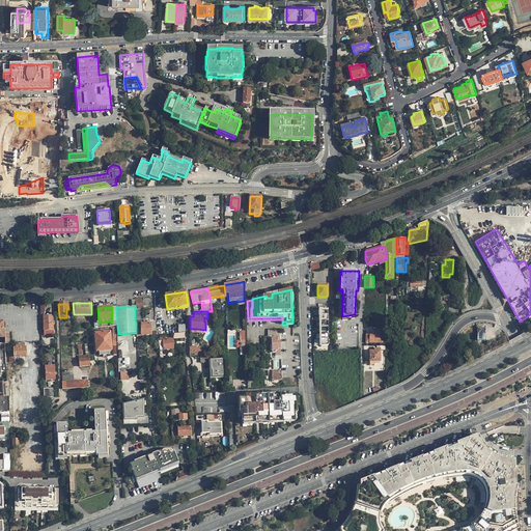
[(44,331),(53,331),(53,315),(44,316),(44,331)]
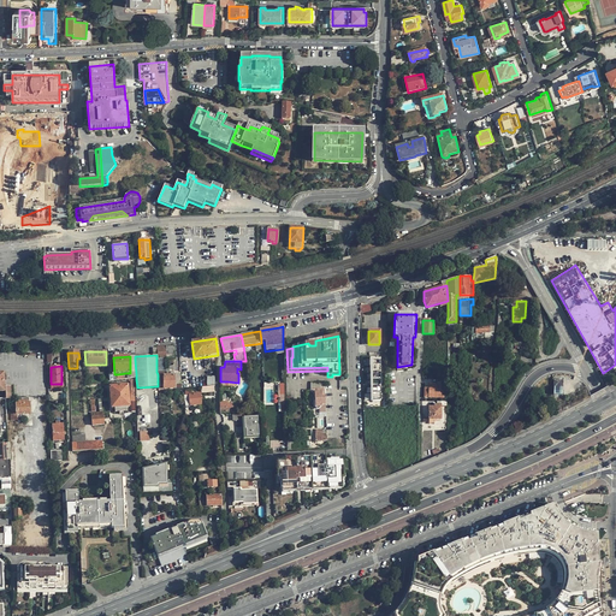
[(190,369),(181,369),(181,371),(181,374),(182,389),(183,389),(188,389),(190,388),(190,369)]
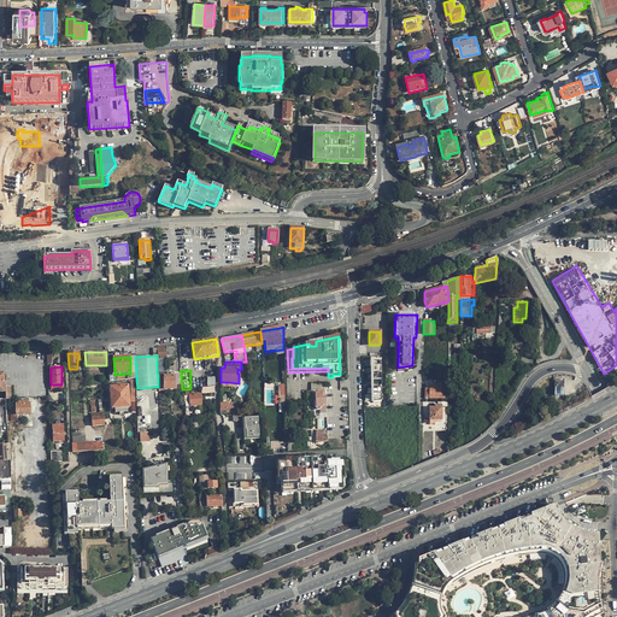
[(175,376),(175,375),(166,375),(163,375),(163,389),(175,389),(175,376)]
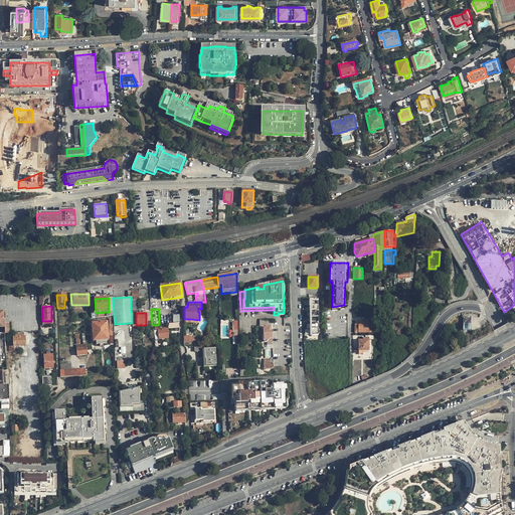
[(358,323),(355,323),(355,331),(371,331),(371,318),(365,318),(365,321),(358,321),(358,323)]
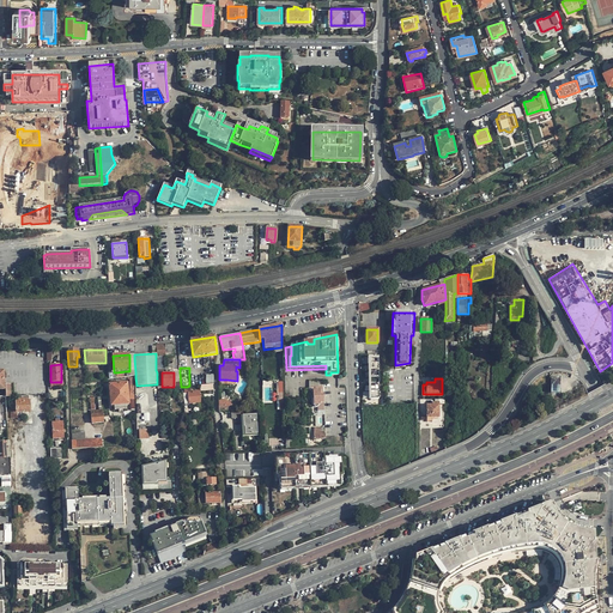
[(114,406),(126,405),(129,405),(127,383),(109,384),(111,406),(114,406)]
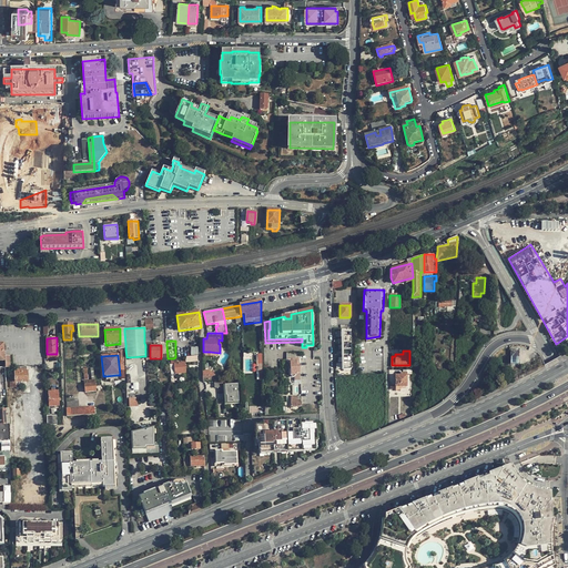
[(296,362),(295,362),(290,362),(290,375),(296,375),(296,374),(300,374),(300,367),(296,366),(296,362)]
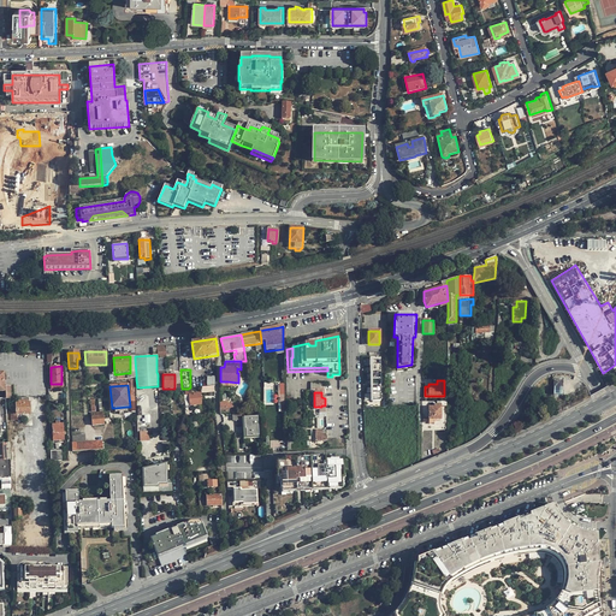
[(200,394),(189,395),(188,396),(189,406),(190,406),(201,404),(200,394)]
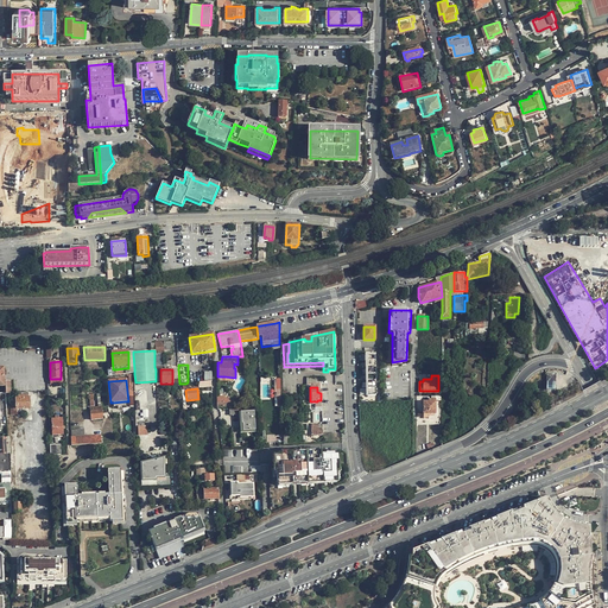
[(14,397),(14,399),(16,410),(24,410),(29,410),(29,397),(27,397),(16,397),(14,397)]
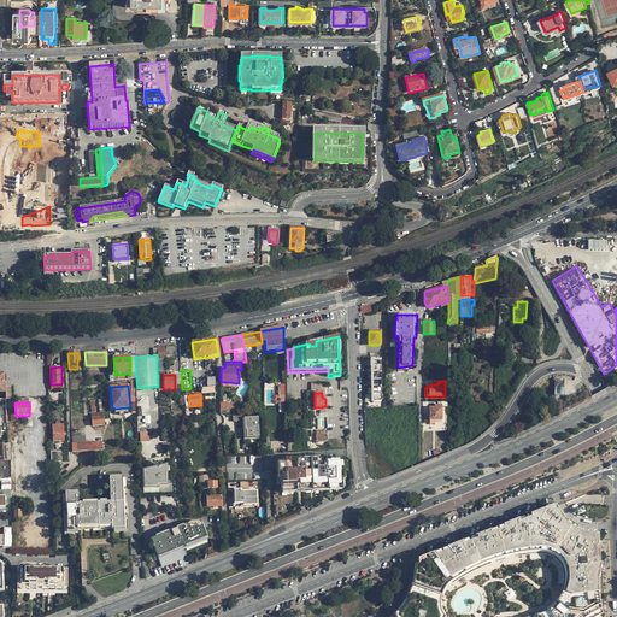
[(219,413),(225,413),(233,413),(233,406),(230,404),(228,404),(228,403),(219,403),(219,413)]
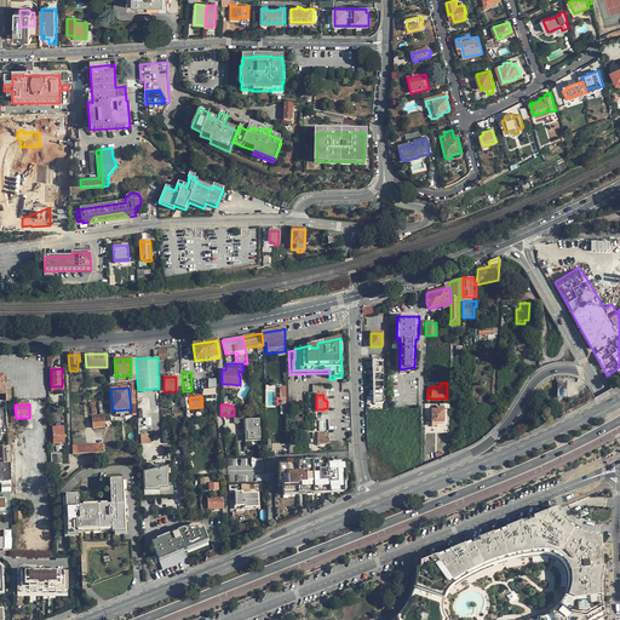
[(24,423),(24,418),(16,418),(15,407),(10,407),(11,423),(24,423)]
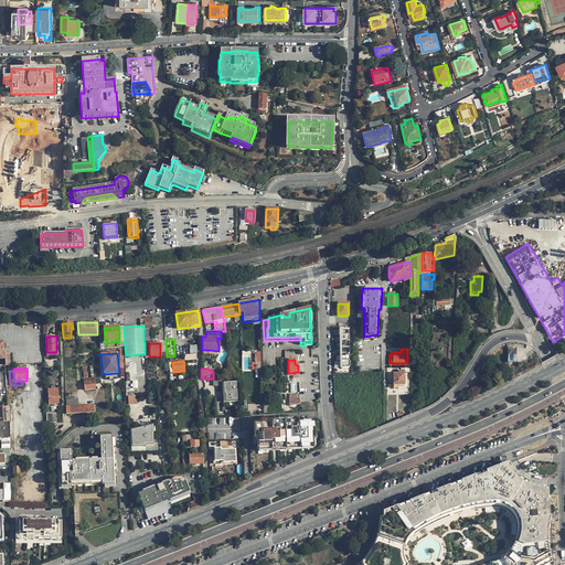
[(393,388),(398,388),(398,384),(404,384),(404,372),(393,372),(393,388)]
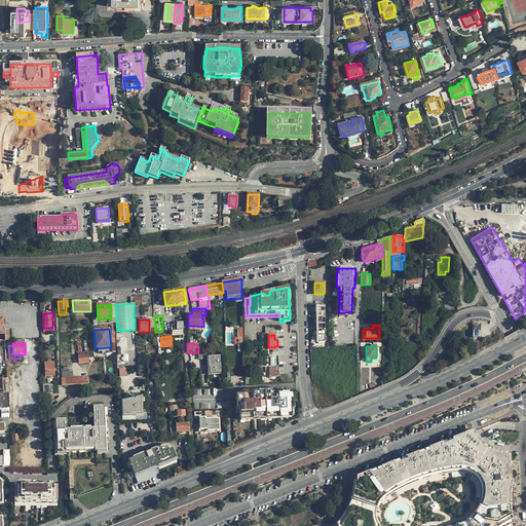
[(404,355),(412,355),(412,346),(404,346),(404,355)]
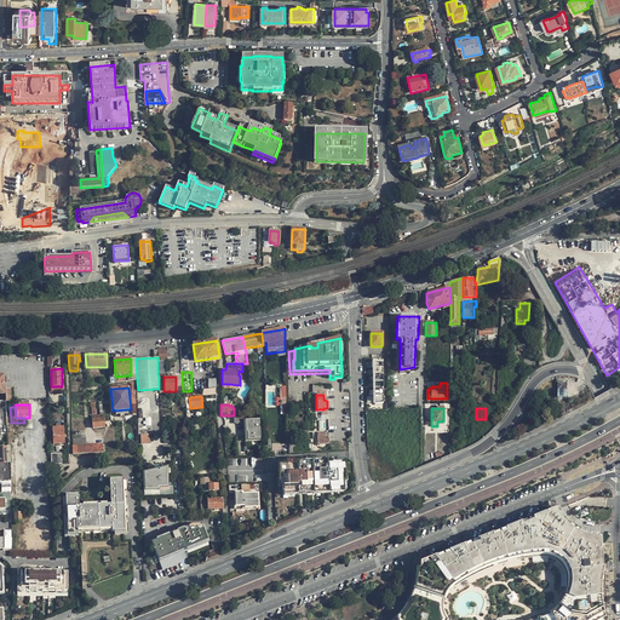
[(104,428),(104,418),(92,419),(93,429),(104,428)]
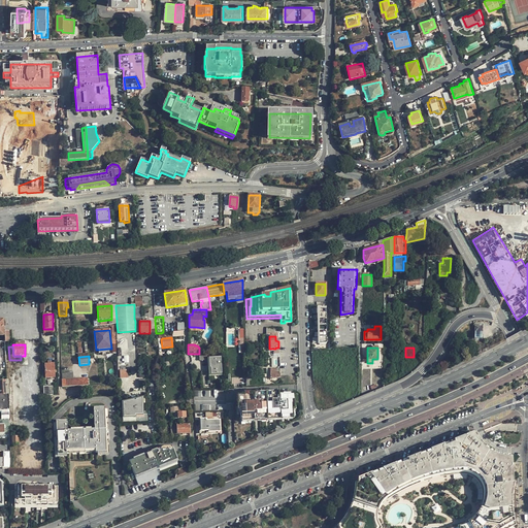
[(221,358),(207,358),(207,361),(209,361),(209,368),(210,368),(210,374),(221,374),(221,358)]
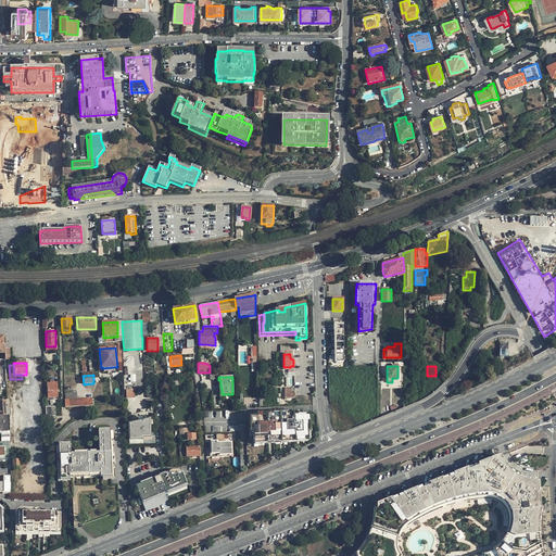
[(58,397),(57,382),(48,383),(48,397),(58,397)]
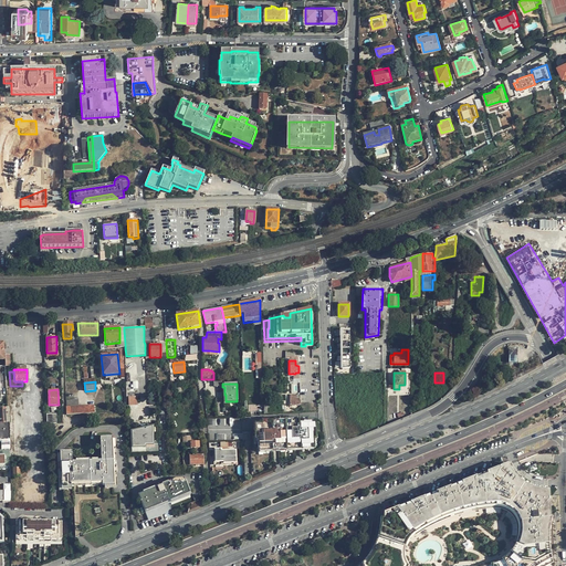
[(66,406),(65,406),(66,415),(82,413),(94,412),(93,405),(79,406),(66,406)]
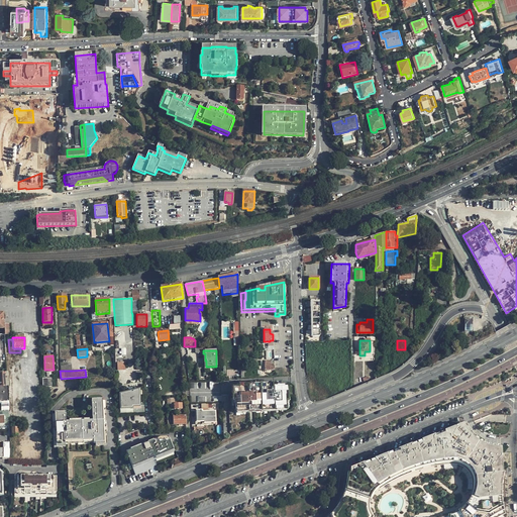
[(275,385),(262,386),(262,397),(275,397),(275,385)]
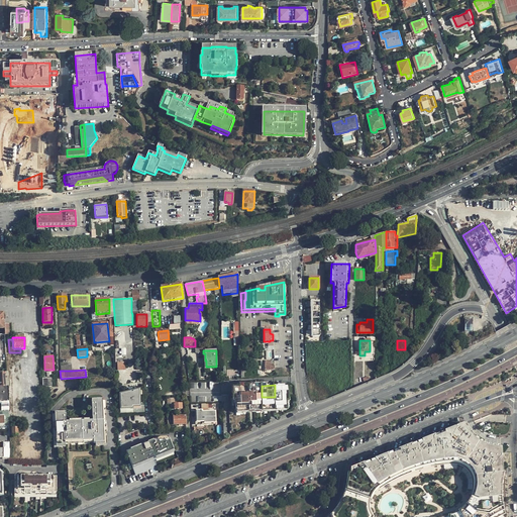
[(286,385),(275,385),(275,397),(286,396),(286,385)]
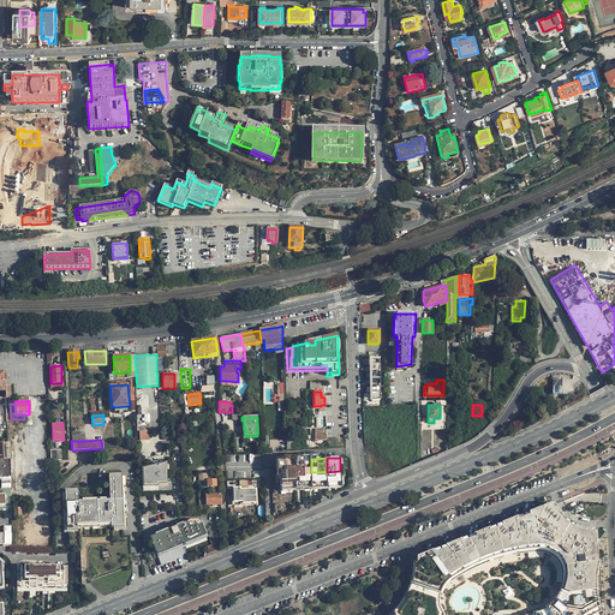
[(279,470),(280,488),(311,487),(311,472),(311,459),(296,460),(284,460),(279,461),(279,470)]
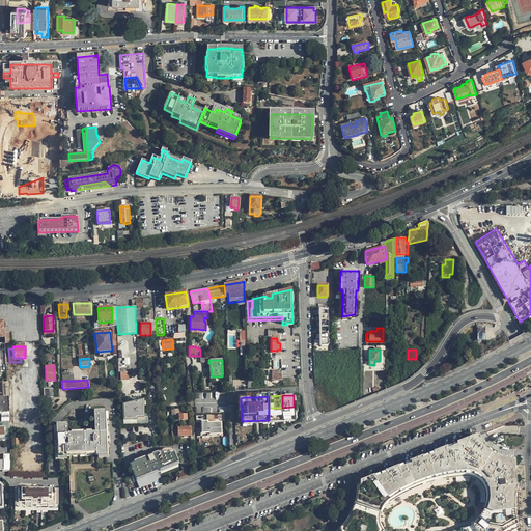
[(142,401),(124,406),(124,419),(136,419),(137,417),(142,417),(142,401)]
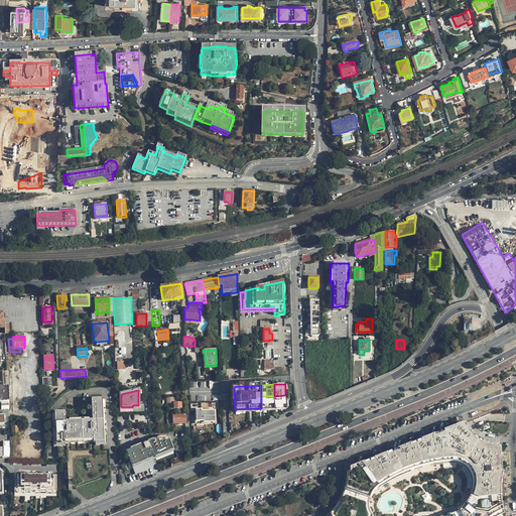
[(286,406),(285,395),(274,396),(261,396),(261,408),(285,406),(286,406)]
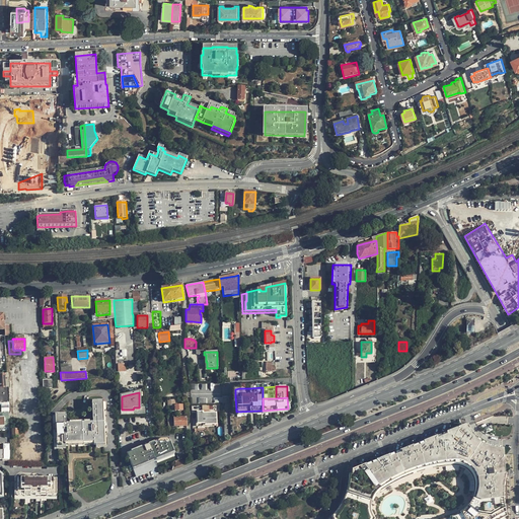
[(182,411),(182,404),(176,405),(175,405),(175,403),(174,400),(168,400),(168,405),(170,405),(171,412),(178,411),(182,411)]
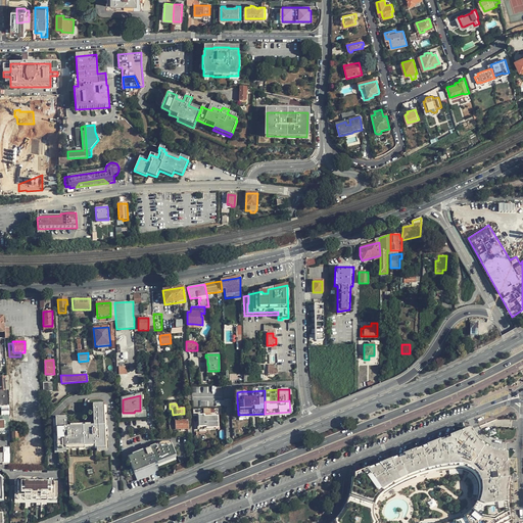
[(95,445),(95,448),(105,448),(103,406),(93,406),(94,426),(66,427),(66,418),(56,418),(57,449),(67,449),(67,447),(95,445)]
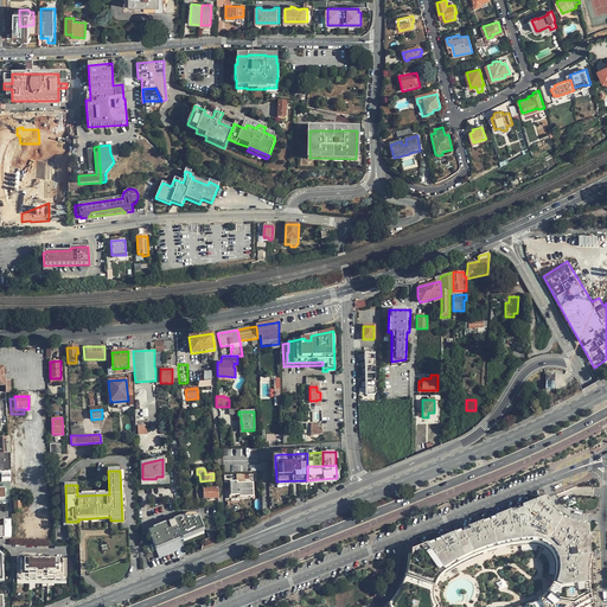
[(240,497),(254,497),(253,483),(238,484),(238,481),(230,481),(230,496),(240,496),(240,497)]
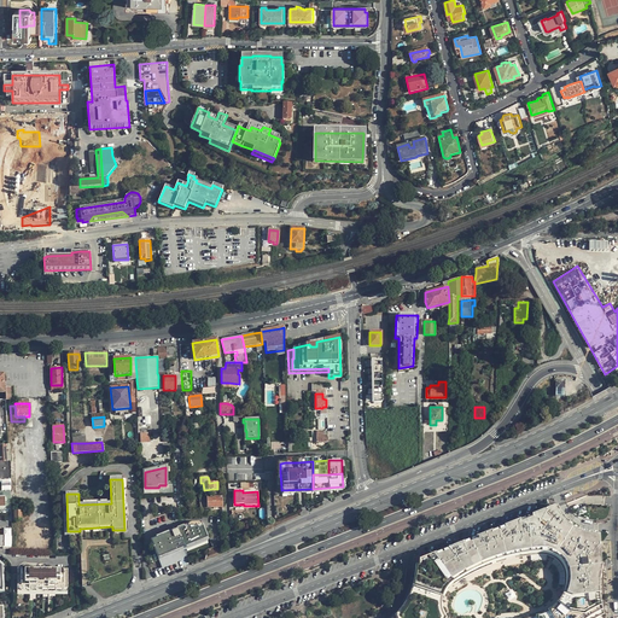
[(4,497),(0,496),(0,507),(4,507),(4,509),(10,509),(10,501),(4,501),(4,497)]
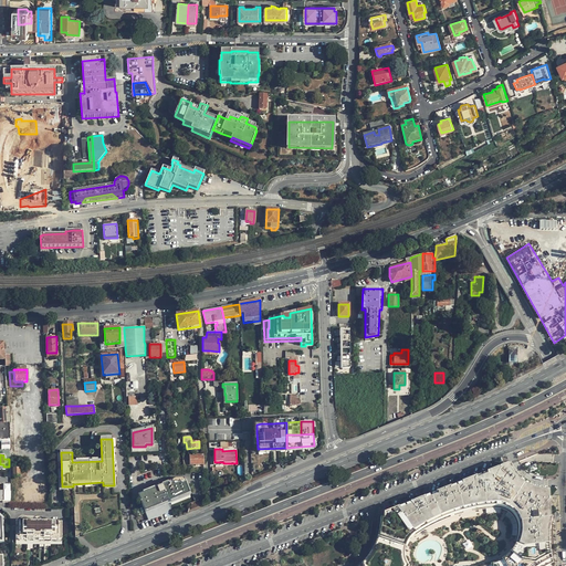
[(203,464),(203,456),(200,456),(196,456),(190,457),(190,456),(184,457),(184,465),(203,464)]
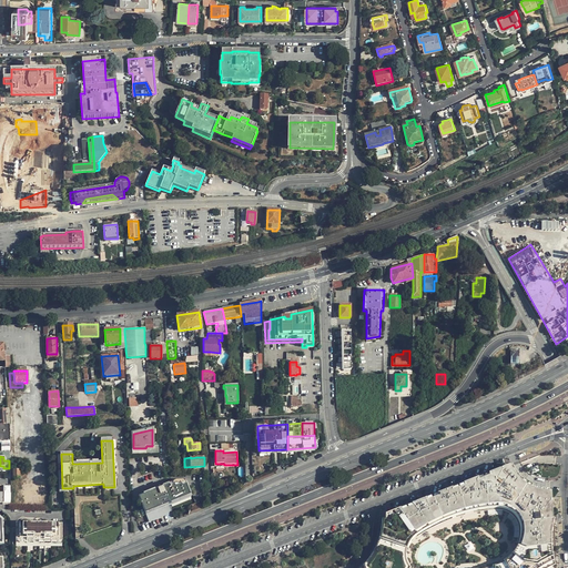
[(553,567),(550,559),(547,548),(547,539),(547,528),(548,518),(549,517),(551,516),(549,489),(535,487),(529,486),(520,480),(516,476),(508,466),(385,515),(384,527),(382,539),(378,547),(374,555),(368,563),(363,567),(406,567),(405,567),(403,563),(402,558),(401,554),(402,548),(404,544),(407,537),(413,530),(421,526),(435,517),(447,511),(458,508),(480,503),(489,501),(495,500),(503,501),(506,503),(510,505),(516,509),(519,511),(523,518),(524,521),(524,526),(524,534),(523,540),(520,546),(518,549),(514,555),(508,559),(505,563),(501,564),(493,567),(489,567),(553,567)]
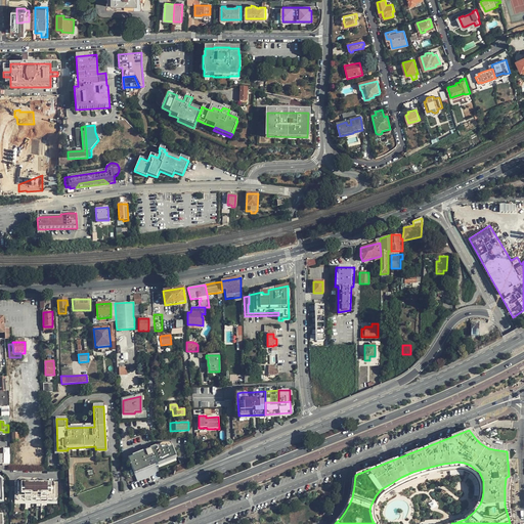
[(137,480),(148,476),(158,472),(156,465),(176,456),(171,443),(165,444),(128,459),(137,480)]
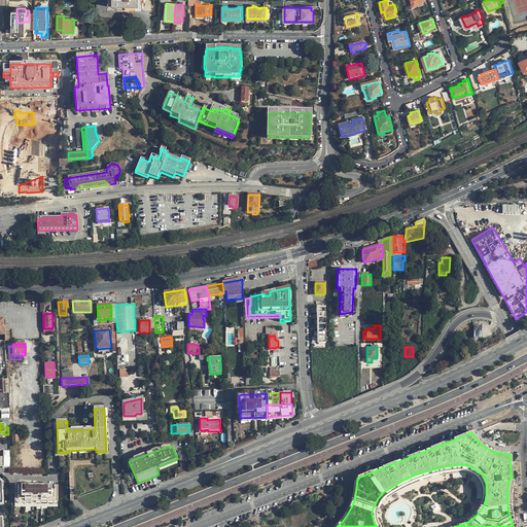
[(16,503),(49,503),(58,503),(58,485),(15,486),(16,503)]
